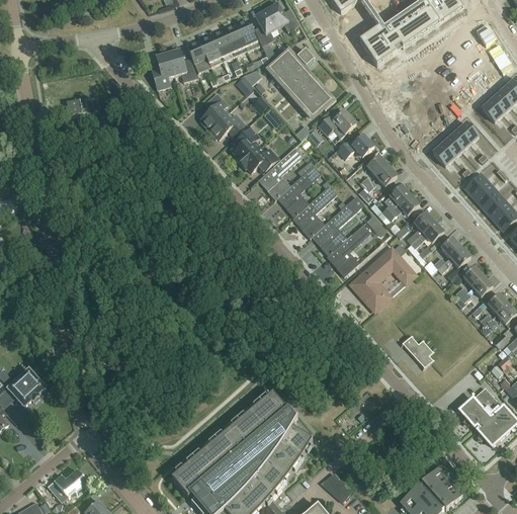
[(332,0),(336,0),(338,2),(335,4),(340,12),(357,0),(332,0)]
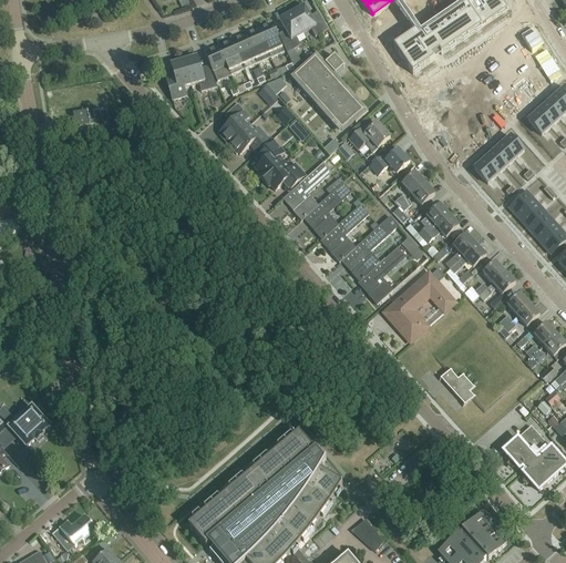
[(415,29),(393,43),(399,52),(402,50),(405,54),(402,57),(412,71),(413,71),(411,68),(417,64),(419,68),(434,57),(432,53),(439,49),(441,52),(449,47),(448,43),(452,40),(454,43),(462,37),(460,34),(465,31),(467,34),(475,28),(473,26),(479,22),(480,24),(501,10),(500,8),(504,4),(506,7),(507,7),(503,0),(469,0),(466,2),(420,34),(415,29)]
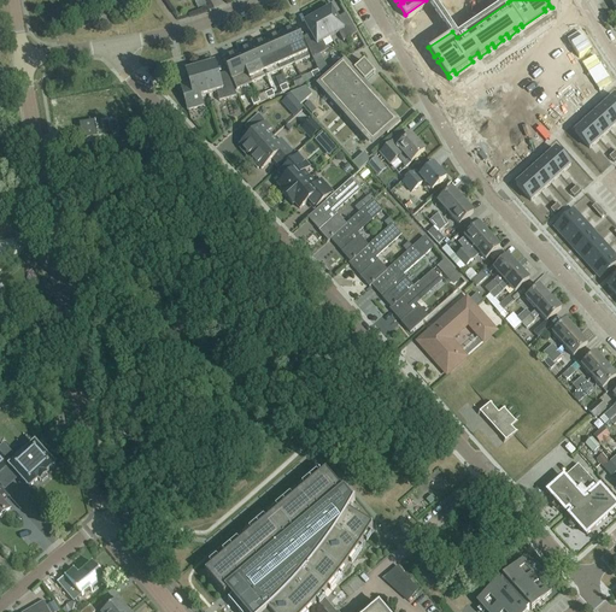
[(317,11),(329,33),(338,29),(342,37),(356,29),(346,12),(339,17),(330,3),(317,11)]
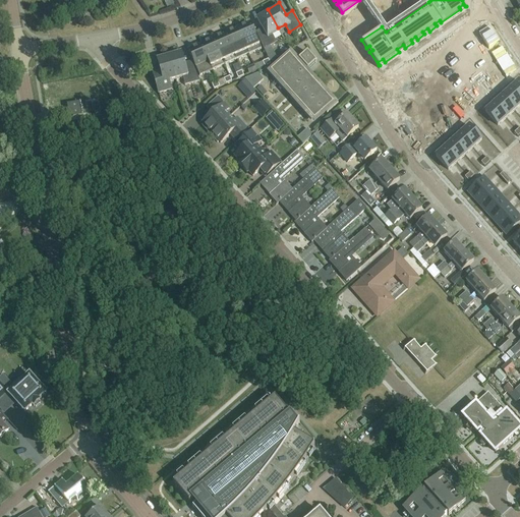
[(272,32),(278,27),(268,9),(255,15),(263,27),(256,32),(263,46),(269,43),(276,39),(272,32)]
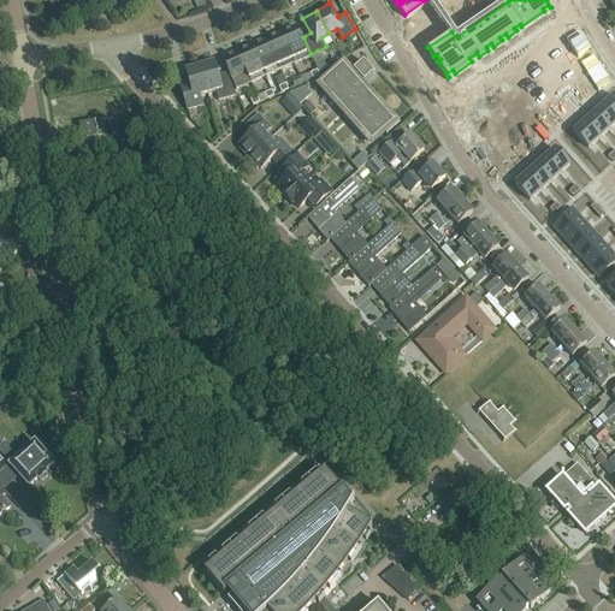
[(279,29),(293,60),(308,53),(295,23),(279,29)]
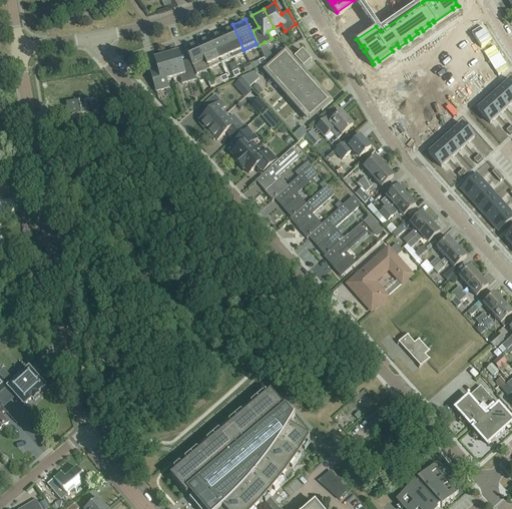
[(232,55),(243,50),(232,24),(220,30),(232,55)]
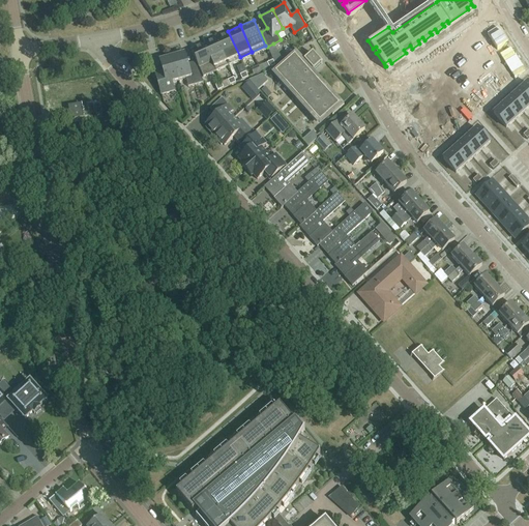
[(475,44),(487,36),(481,28),(470,35),(475,44)]
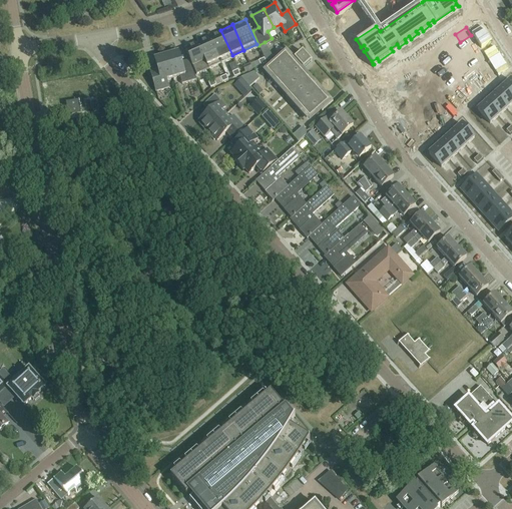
[(220,60),(232,55),(220,30),(209,35),(220,60)]
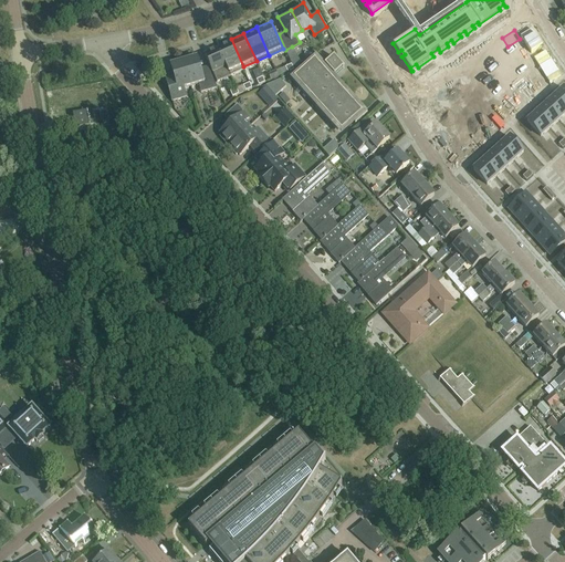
[(546,82),(523,38),(506,48),(522,79),(515,82),(522,94),(546,82)]
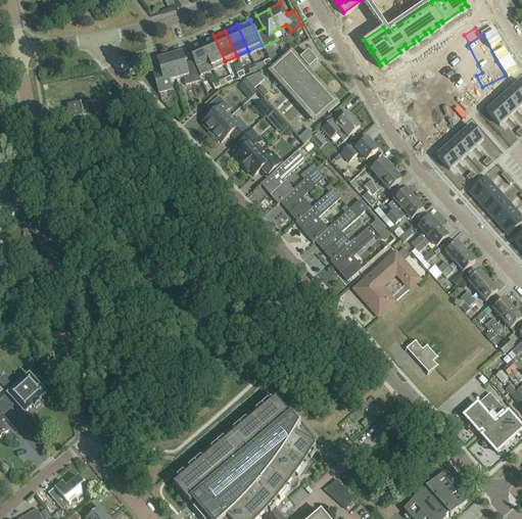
[(212,66),(225,61),(214,36),(201,41),(212,66)]
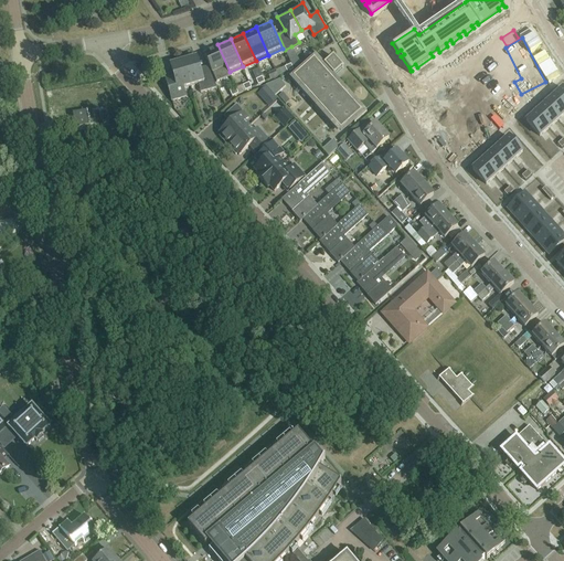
[(215,78),(230,72),(217,44),(203,51),(215,78)]
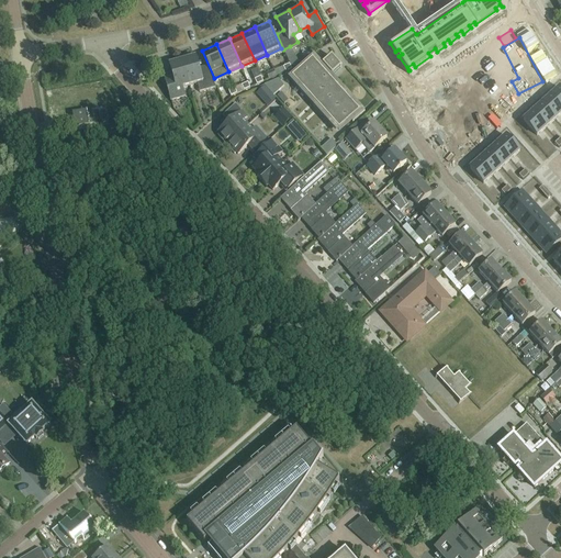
[(283,49),(289,60),(290,63),(296,58),(290,46),(283,49)]
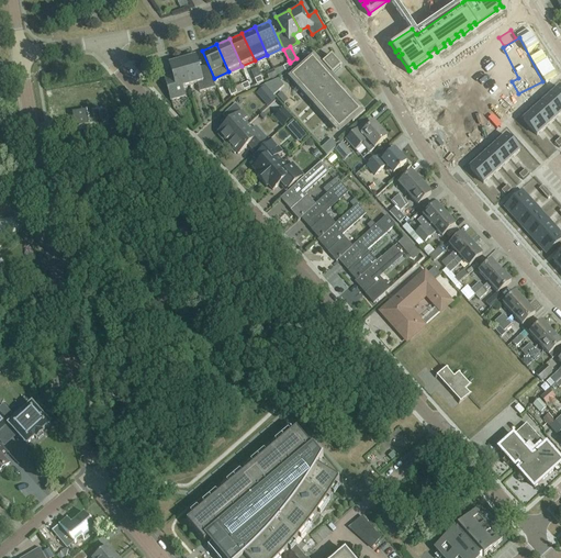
[(181,57),(189,82),(197,80),(199,88),(215,84),(206,66),(199,68),(194,53),(181,57)]
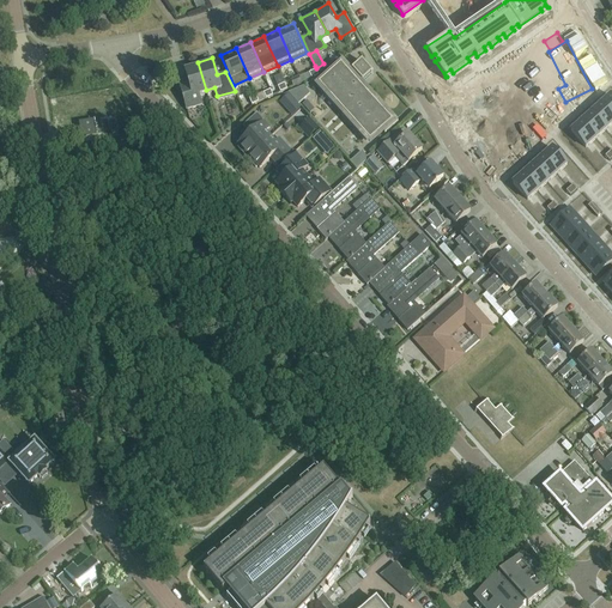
[(362,78),(371,70),(361,58),(351,66),(362,78)]
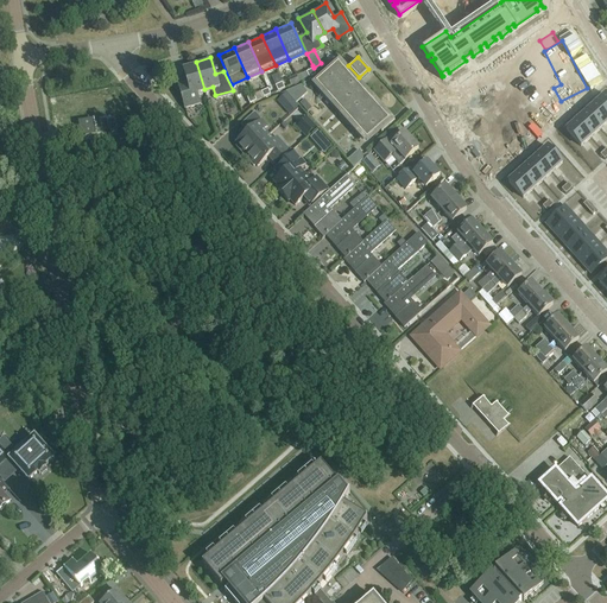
[(366,137),(387,116),(336,59),(315,78),(366,137)]
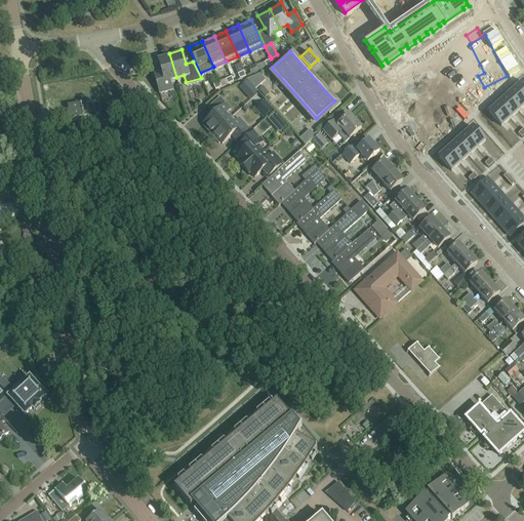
[(160,67),(153,69),(159,90),(171,86),(169,79),(176,77),(169,53),(157,56),(160,67)]
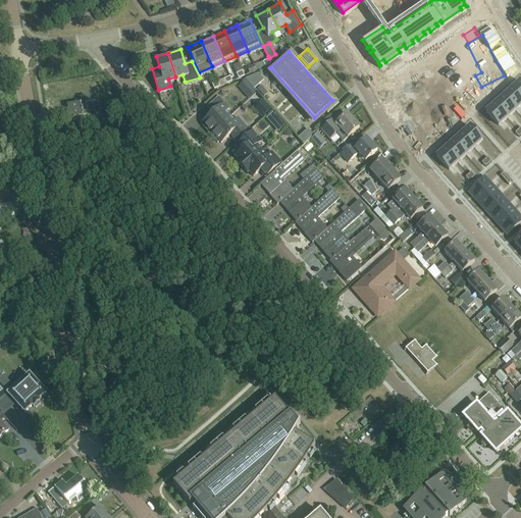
[(253,85),(263,76),(257,69),(245,75),(253,85)]
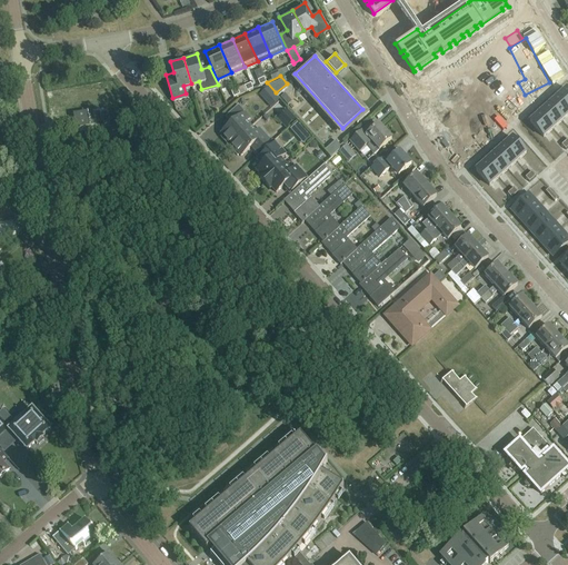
[(567,88),(566,86),(557,93),(567,105),(567,88)]
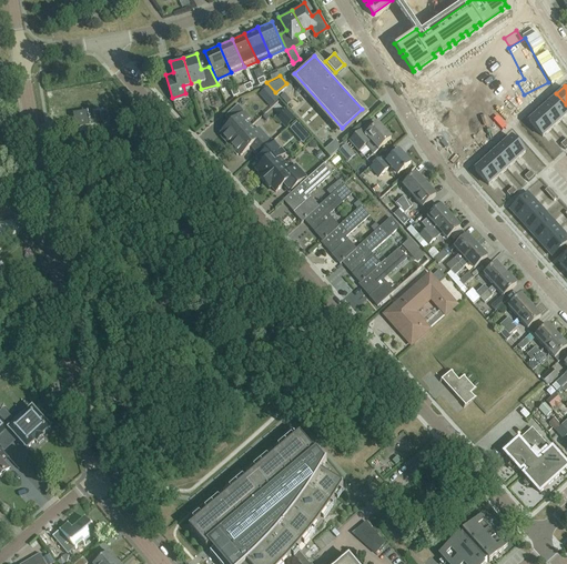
[(566,104),(556,93),(547,101),(560,117),(566,110),(566,104)]
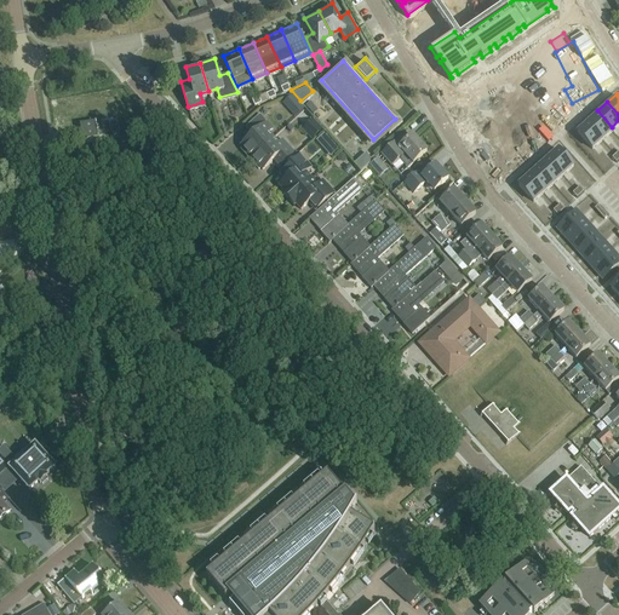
[(571,120),(577,115),(572,107),(565,111),(571,120)]
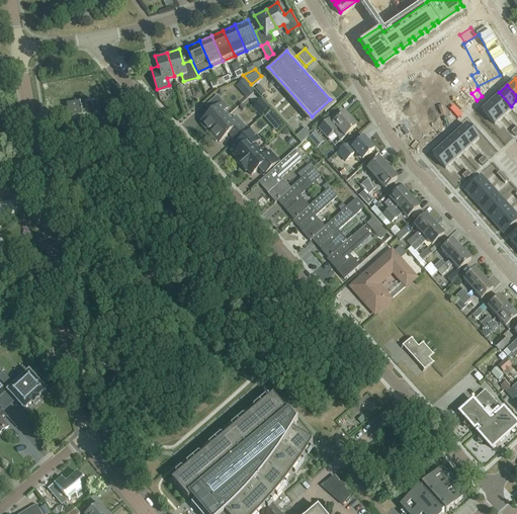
[(209,129),(227,112),(224,107),(227,104),(216,92),(204,103),(209,109),(200,118),(201,119),(200,121),(204,125),(205,124),(209,129)]
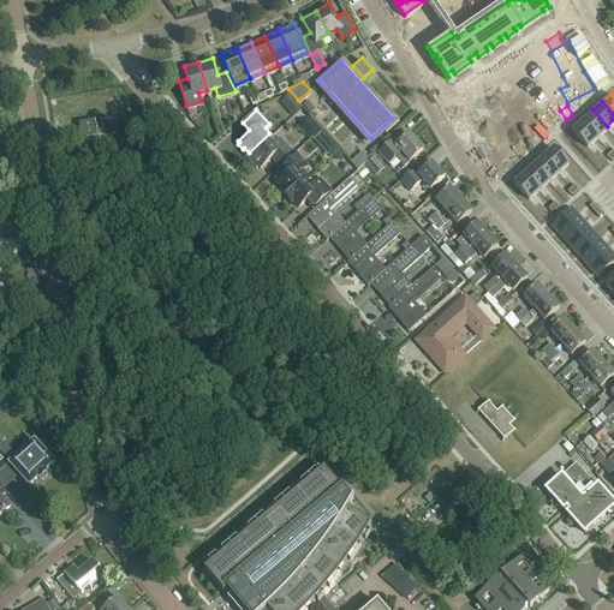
[(592,109),(583,118),(597,135),(607,126),(592,109)]
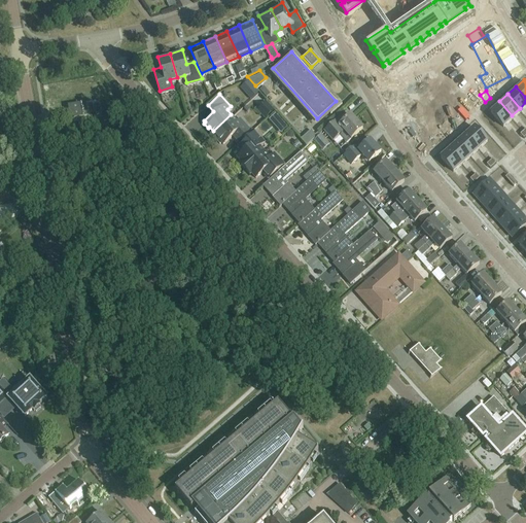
[(255,106),(264,115),(274,107),(265,97),(255,106)]
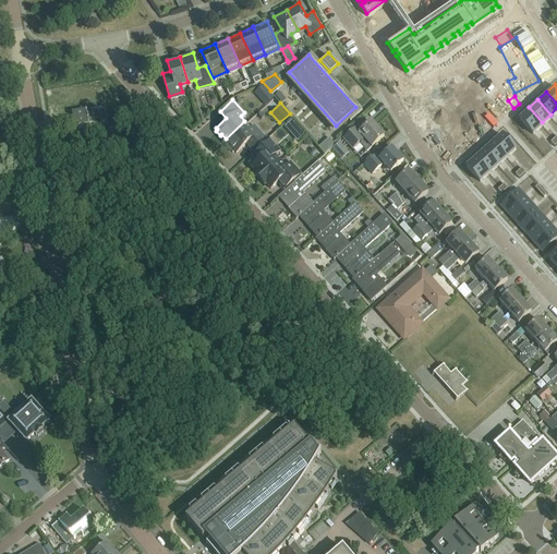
[(74,122),(93,119),(91,105),(72,107),(74,122)]
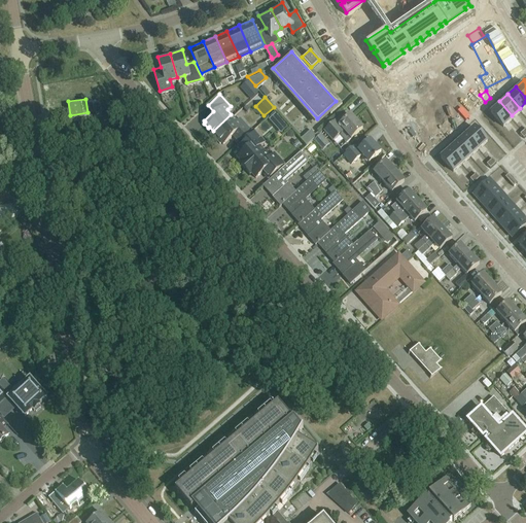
[(499,101),(490,109),(502,124),(512,115),(499,101)]
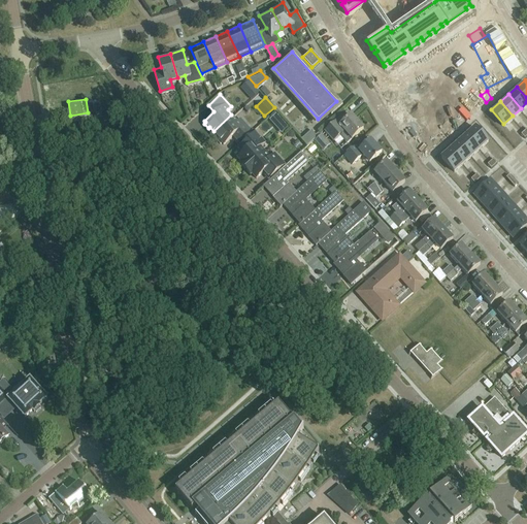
[(363,125),(352,111),(339,123),(335,118),(324,127),(333,137),(339,132),(347,139),(363,125)]
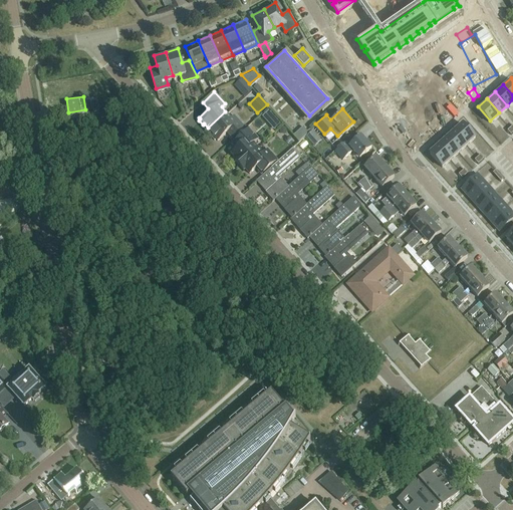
[(225,111),(208,128),(211,132),(210,133),(214,137),(215,136),(217,138),(226,129),(231,135),(243,124),(233,112),(229,115),(225,111)]
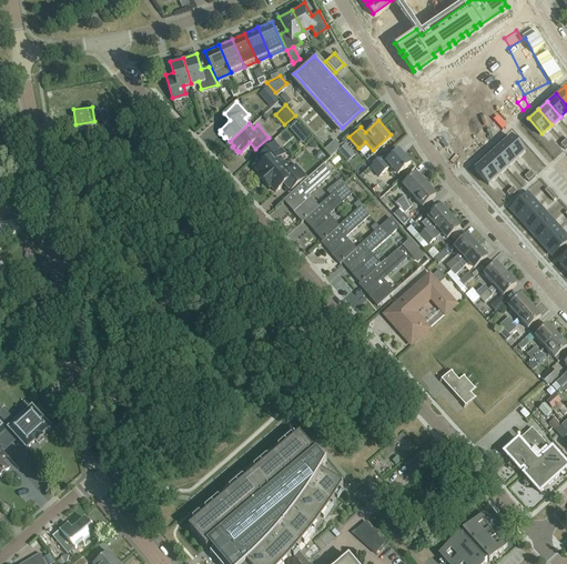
[(310,134),(305,129),(300,133),(304,139),(310,134)]
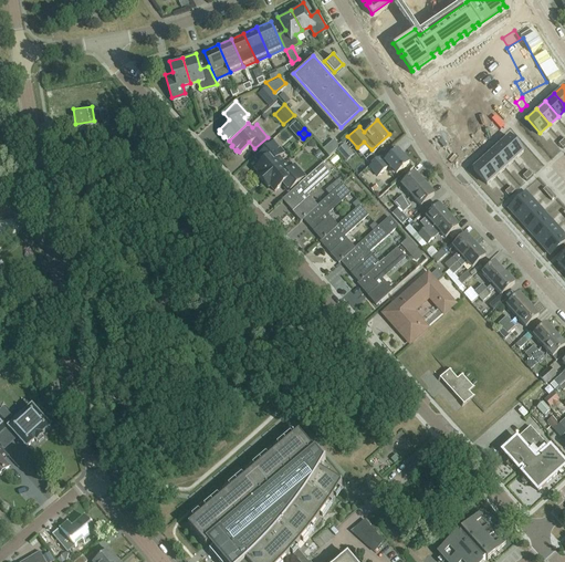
[(509,133),(500,141),(514,156),(523,148),(509,133)]
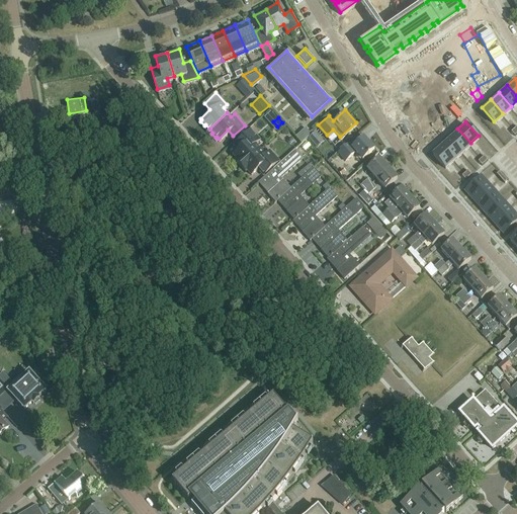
[(300,140),(311,131),(305,124),(294,134),(300,140)]
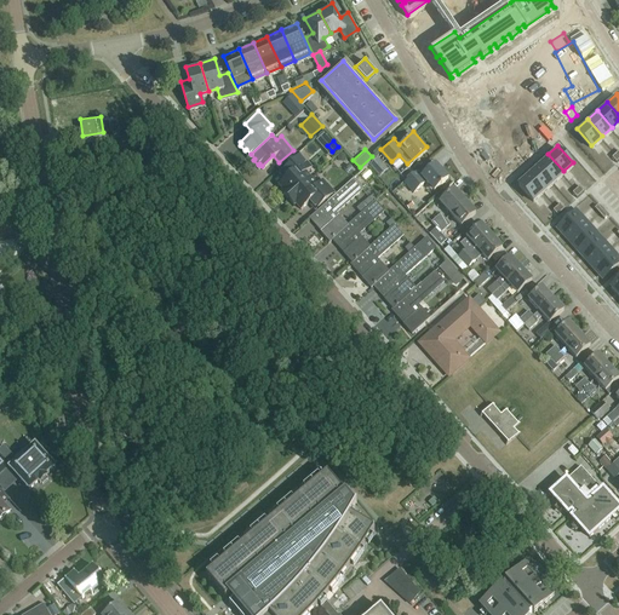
[(310,164),(298,150),(279,168),(285,176),(279,182),(284,188),(282,189),(287,195),(309,176),(303,170),(310,164)]
